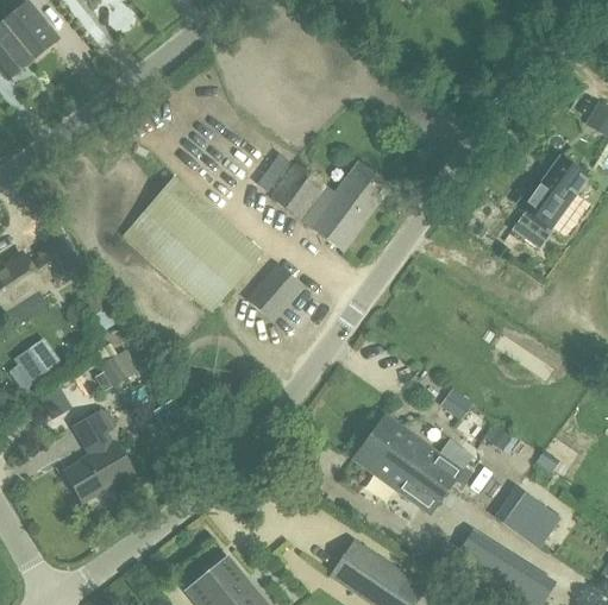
[(27,1),(2,21),(32,58),(57,38),(27,1)]
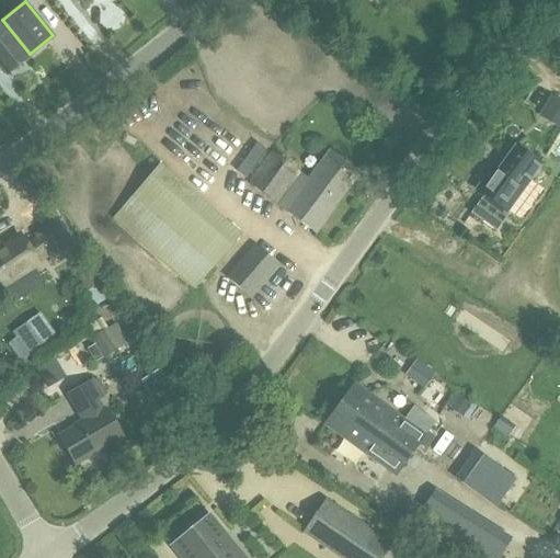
[(30,54),(2,20),(0,22),(0,64),(7,72),(30,54)]
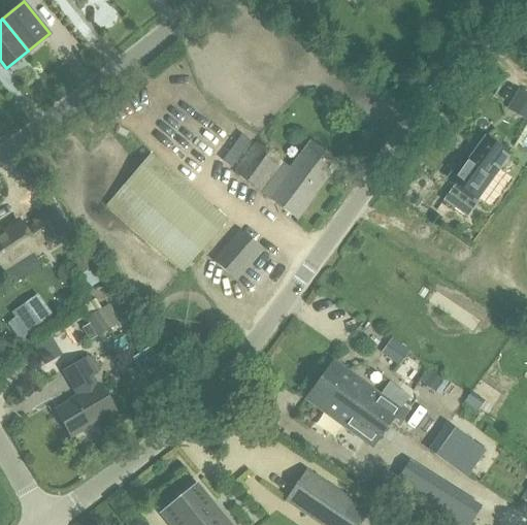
[(526,89),(519,86),(507,106),(526,117),(526,89)]
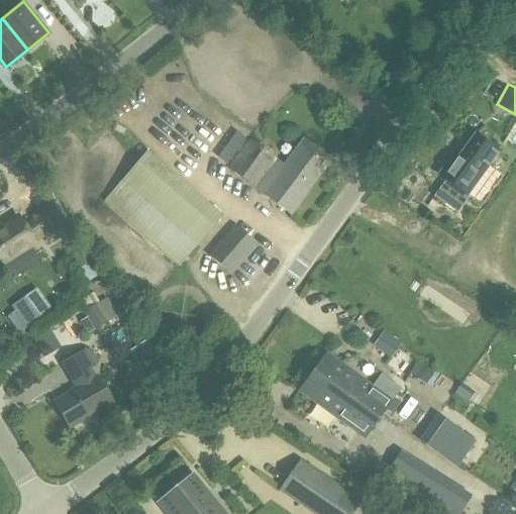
[(219,156),(229,163),(247,137),(237,130),(219,156)]
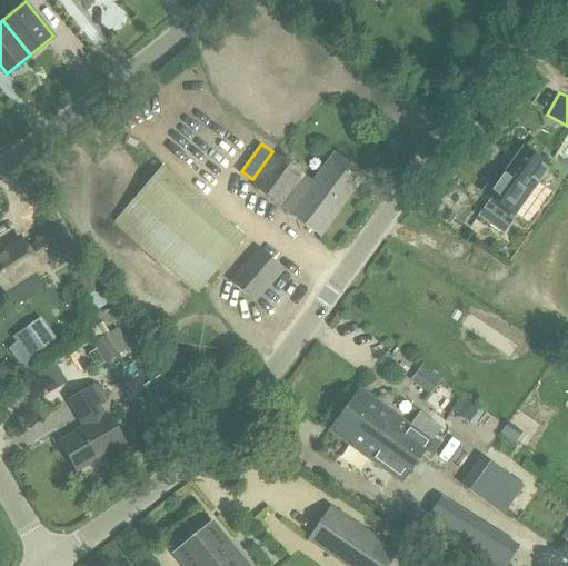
[(486,191),(514,211),(548,164),(524,147),(507,171),(502,168),(486,191)]
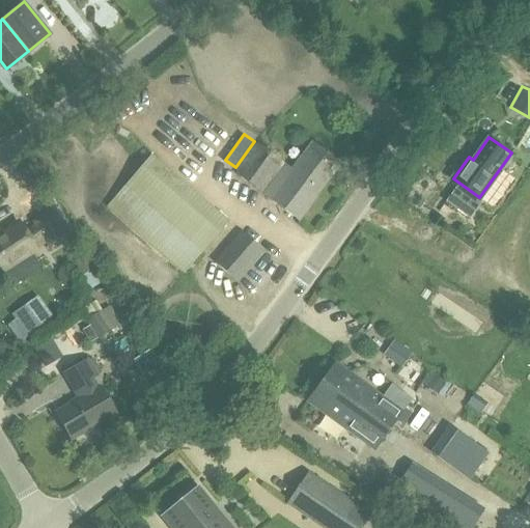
[(235,170),(302,219),(343,163),(312,140),(293,166),(258,140),(235,170)]
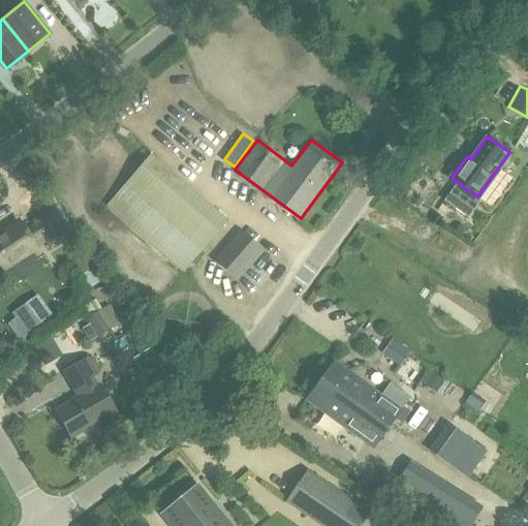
[(106,202),(183,269),(226,218),(151,151),(106,202)]
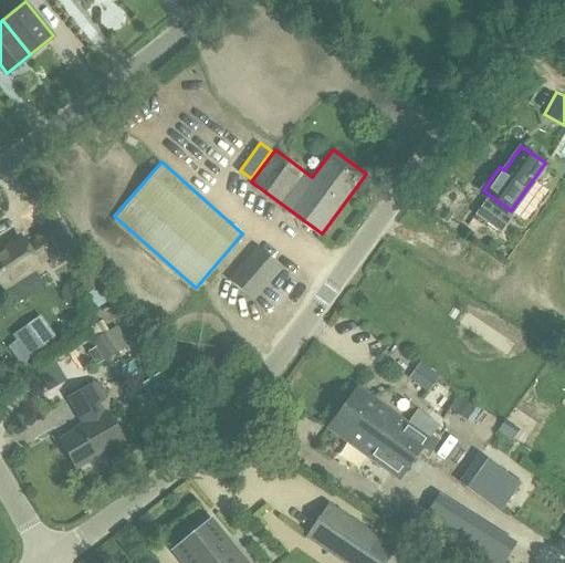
[(0,287),(38,263),(49,258),(54,266),(73,254),(54,222),(53,221),(34,232),(35,237),(25,243),(19,233),(0,244),(0,287)]
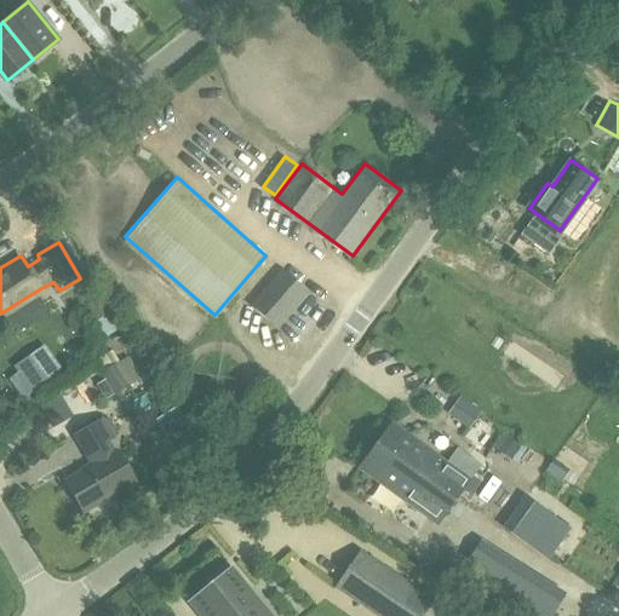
[(282,266),(252,303),(279,326),(310,291),(282,266)]
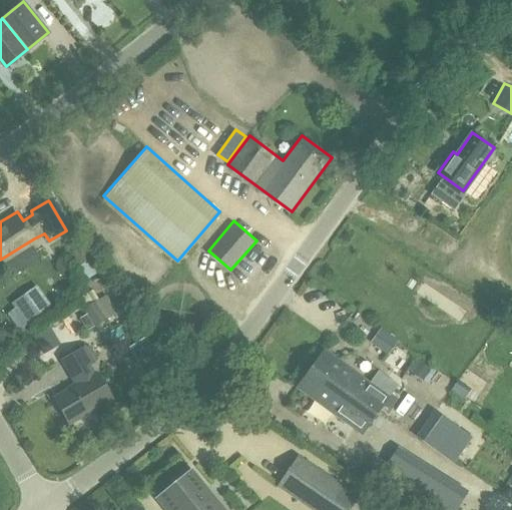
[(52,305),(37,284),(11,302),(27,324),(52,305)]
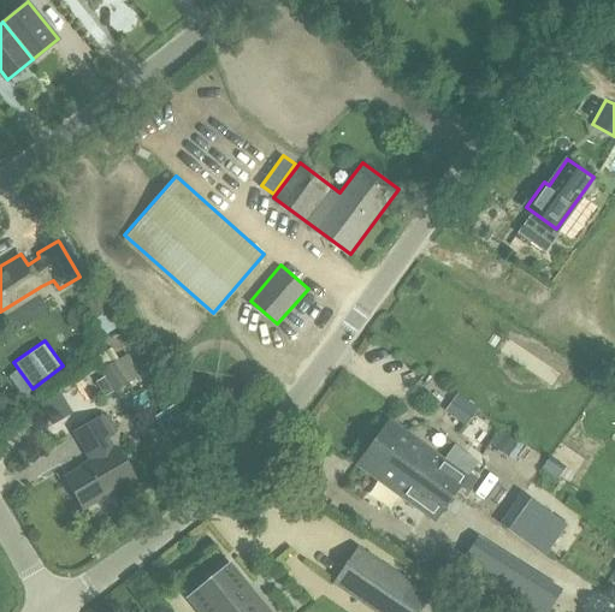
[(143,373),(131,350),(101,367),(113,390),(143,373)]
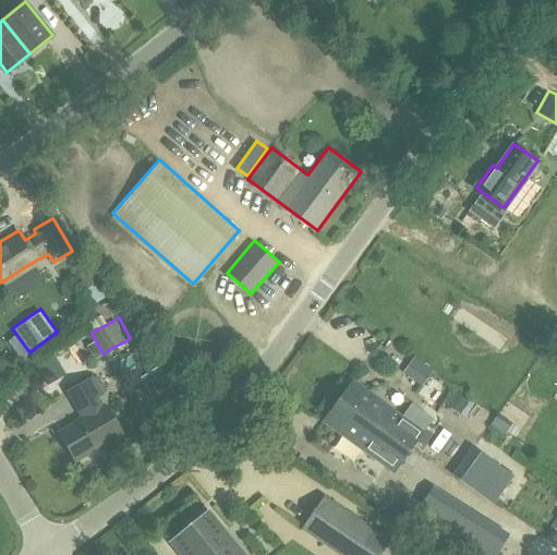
[(403,370),(422,383),(433,368),(414,354),(403,370)]
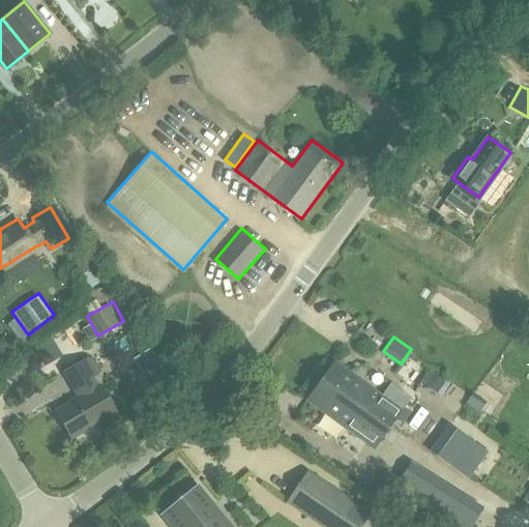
[(372,352),(362,362),(386,381),(395,371),(372,352)]
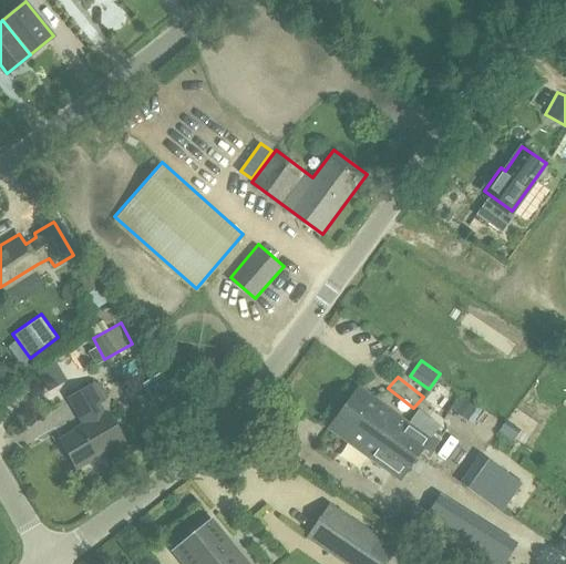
[(70,395),(85,422),(60,437),(75,464),(122,438),(106,410),(103,411),(98,401),(103,397),(94,381),(70,395)]
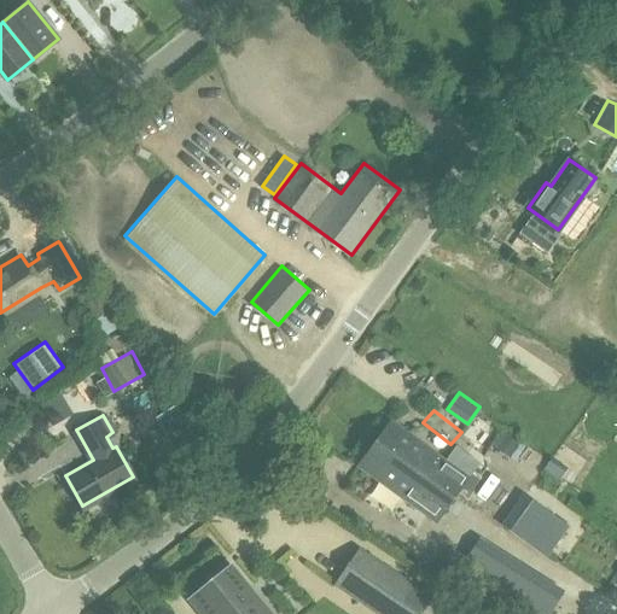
[(455,444),(444,460),(390,420),(374,442),(359,462),(436,519),(452,497),(460,485),(469,491),(477,479),(470,474),(479,461),(455,444)]
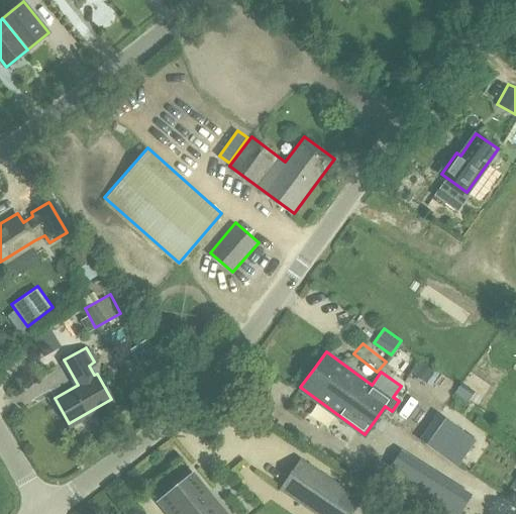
[(453,423),(439,413),(437,411),(419,436),(458,464),(476,438),(453,423)]
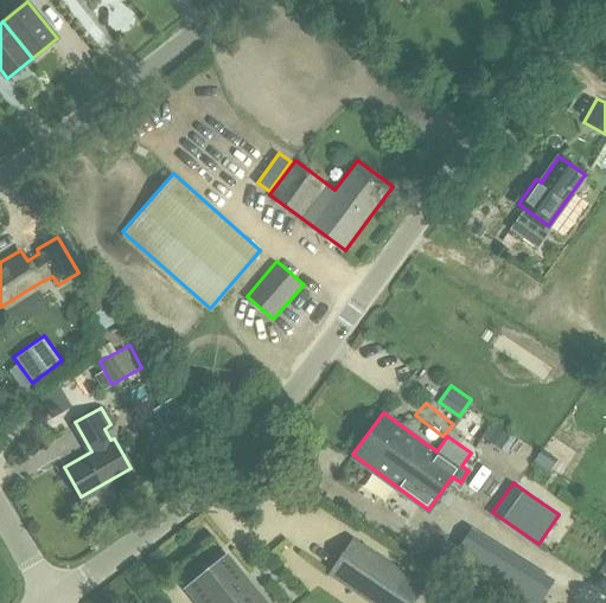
[(568,528),(580,534),(588,520),(578,513),(568,528)]
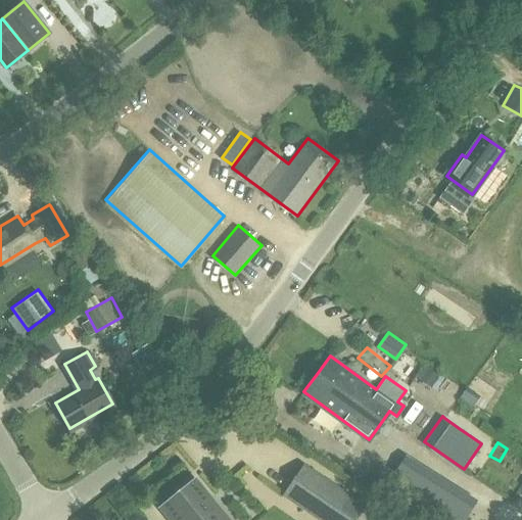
[(406,453),(395,470),(382,491),(427,519),(463,519),(477,498),(406,453)]
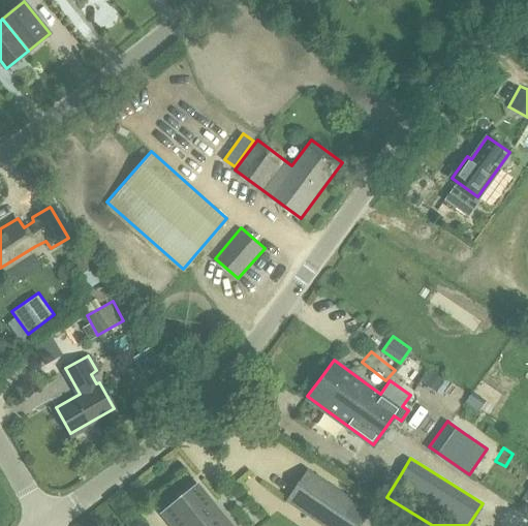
[(386,497),(400,475),(385,466),(372,487),(386,497)]
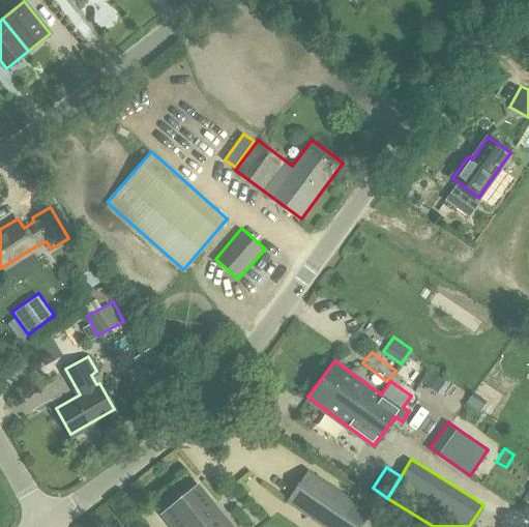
[(287,501),(324,526),(359,526),(371,511),(309,469),(287,501)]
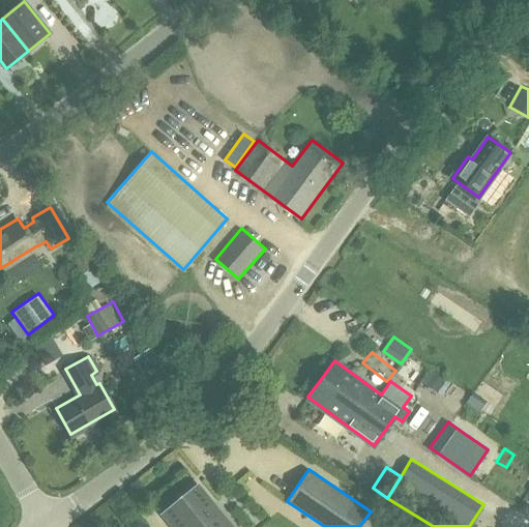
[(174,526),(234,526),(199,482),(162,511),(174,526)]
